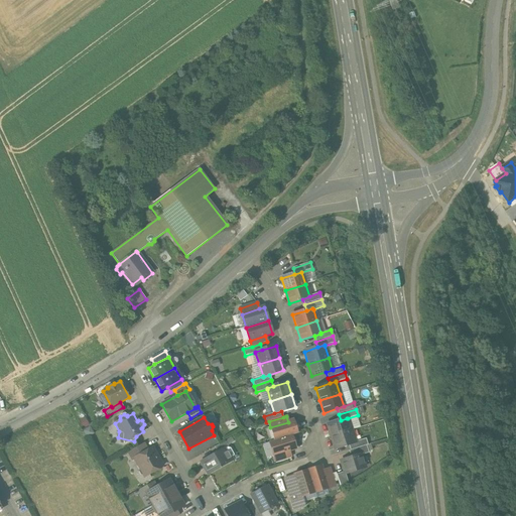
[(341,420),(327,424),(331,436),(351,430),(348,418),(347,418),(341,420)]
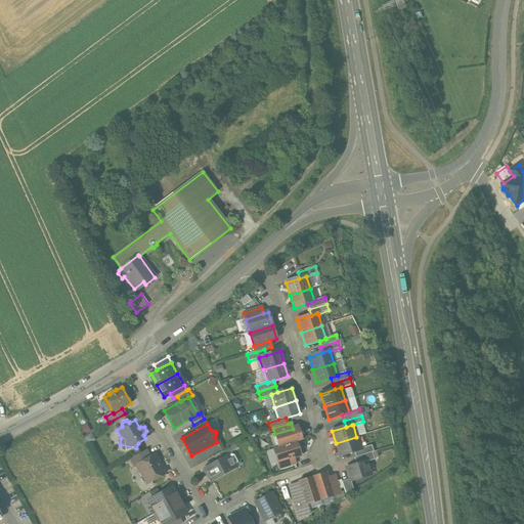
[(293,429),(274,434),(279,447),(296,442),(296,443),(302,441),(297,427),(293,429)]
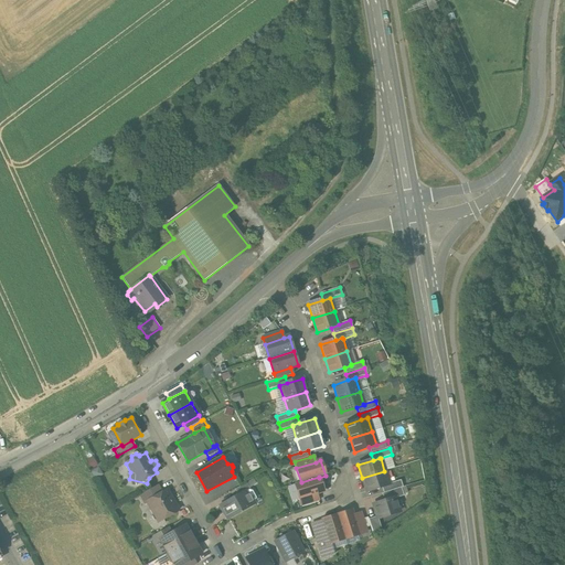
[(384,471),(362,478),(366,492),(382,488),(388,484),(384,471)]
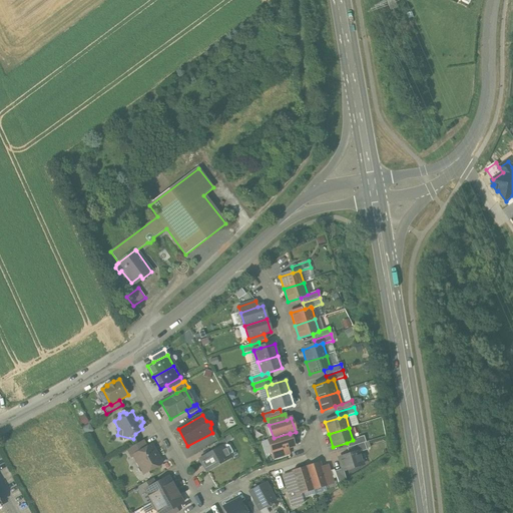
[(290,433),(274,438),(268,440),(272,453),(287,449),(294,447),(290,434),(290,433)]
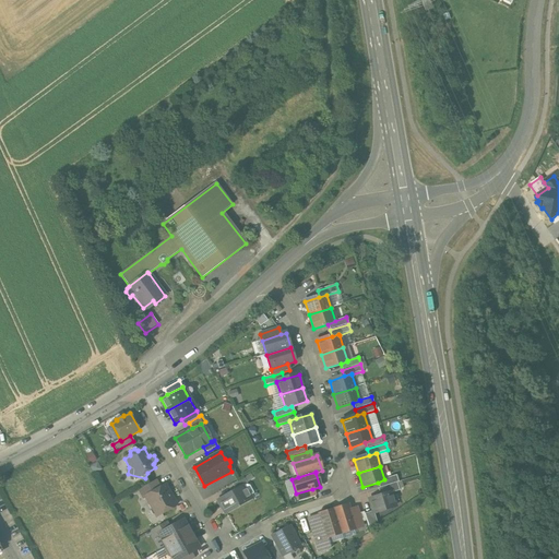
[(396,476),(384,479),(378,483),(379,488),(396,483),(399,483),(396,476)]
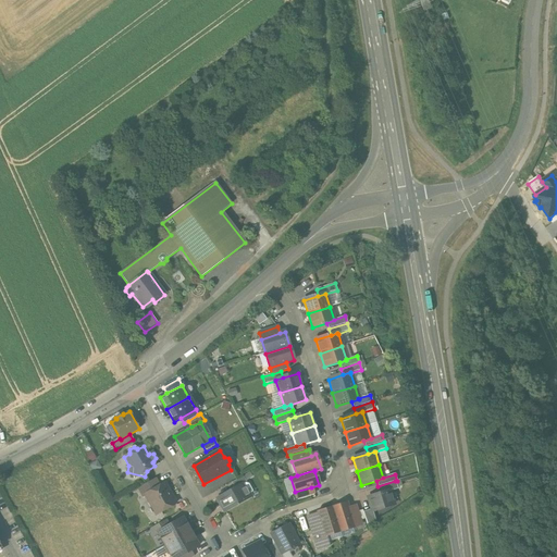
[(243,477),(232,483),(235,489),(243,484),(244,484),(246,482),(243,477)]
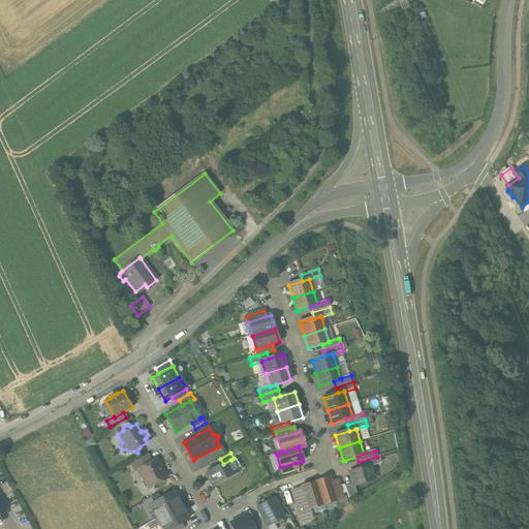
[(147,455),(131,464),(135,472),(138,471),(138,470),(147,466),(146,465),(151,462),(147,455)]
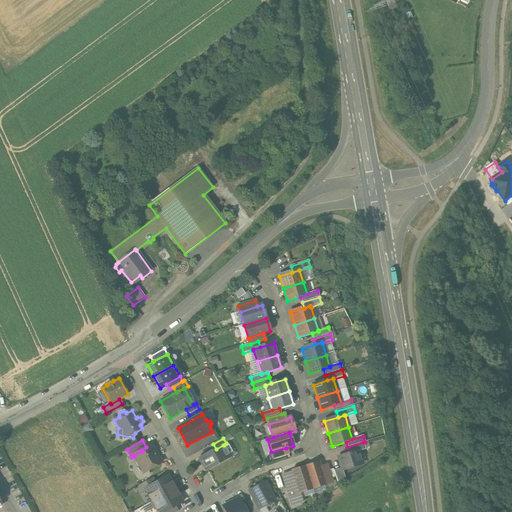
[(347,447),(346,448),(348,454),(358,451),(358,452),(365,450),(363,442),(347,447)]
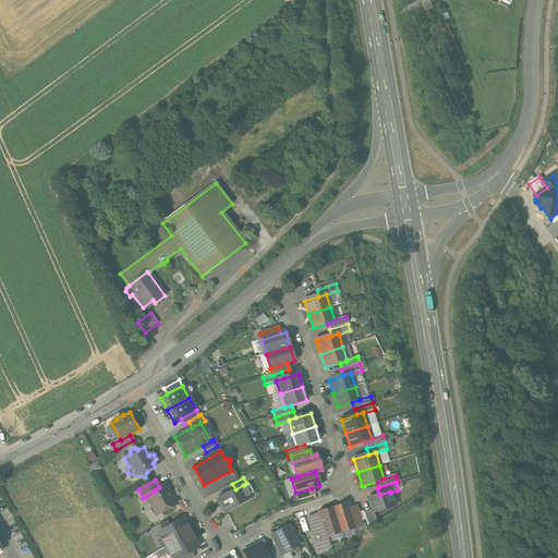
[(159,487),(154,490),(155,492),(146,496),(146,497),(149,502),(148,502),(152,509),(153,508),(157,514),(165,509),(166,511),(176,506),(171,498),(172,497),(169,492),(168,492),(164,485),(159,487)]
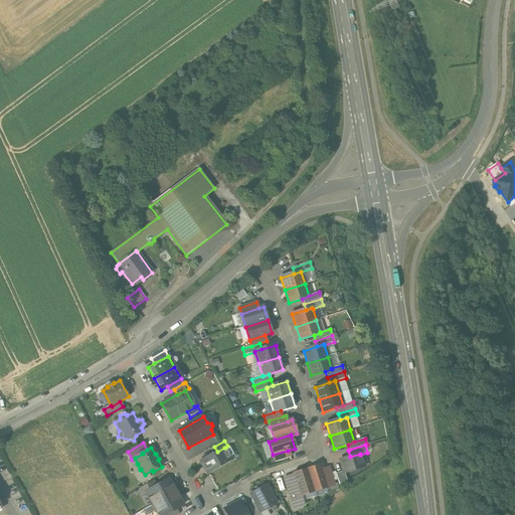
[(217,452),(200,462),(207,475),(232,461),(225,448),(224,448),(217,452)]
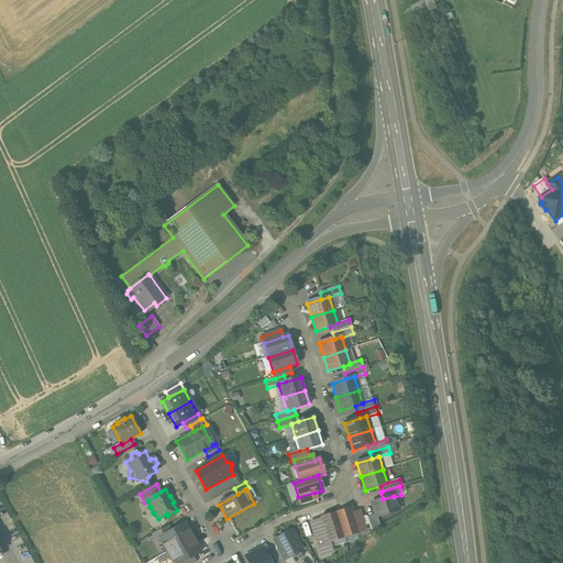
[(315,493),(298,497),(300,504),(317,499),(315,493)]
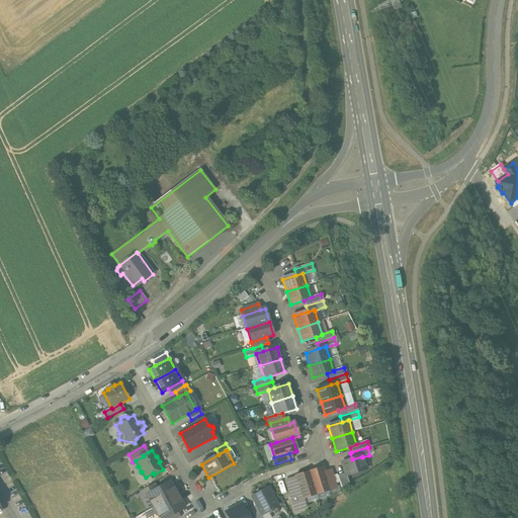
[(352,459),(342,463),(345,473),(346,476),(366,469),(362,457),(362,456),(352,459)]
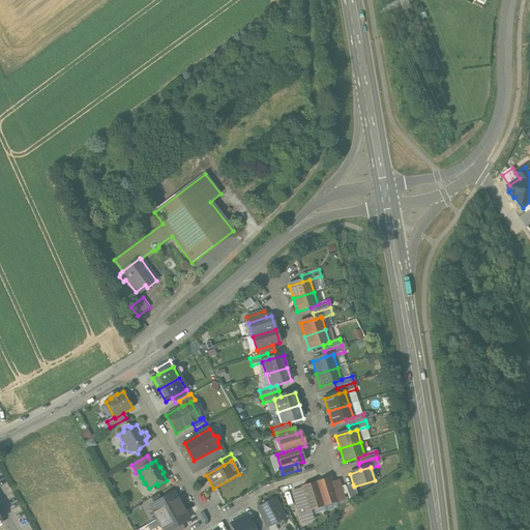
[(329,479),(316,483),(323,506),(336,502),(331,484),(329,479)]
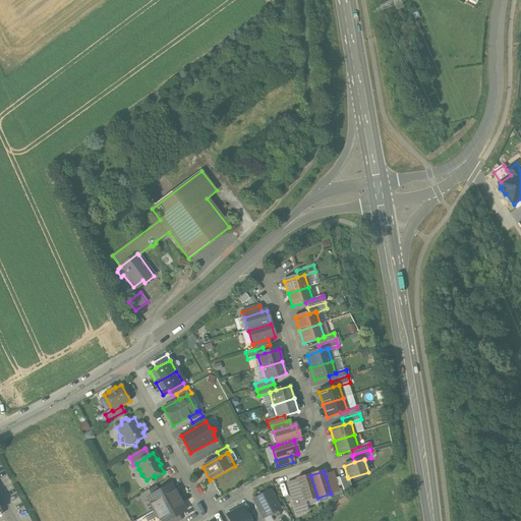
[(333,474),(326,476),(331,494),(338,491),(337,487),(334,479),(333,474)]
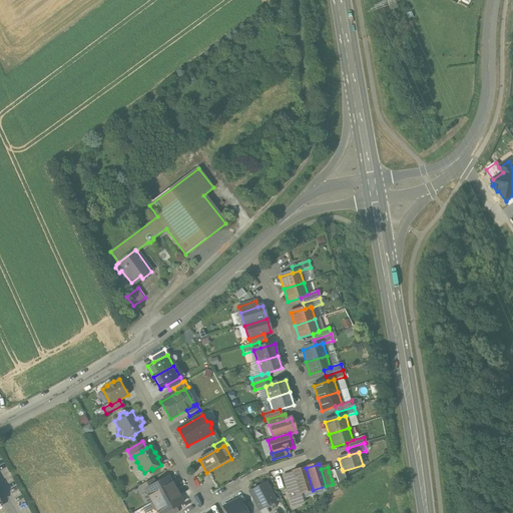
[(306,468),(293,472),(293,473),(296,483),(294,484),(296,490),(288,493),(293,507),(304,504),(300,494),(313,490),(306,468)]
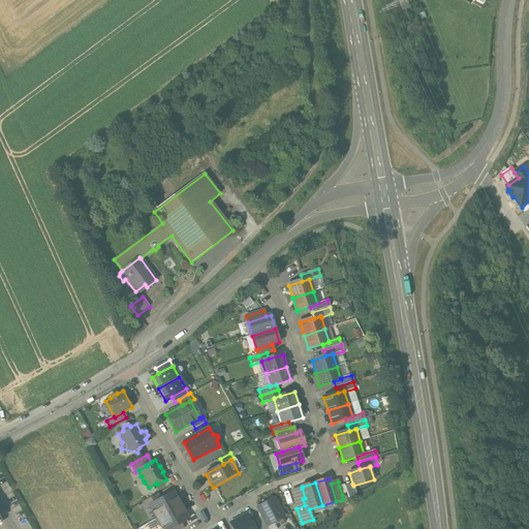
[(352,484),(345,487),(347,493),(348,498),(356,496),(353,486),(352,484)]
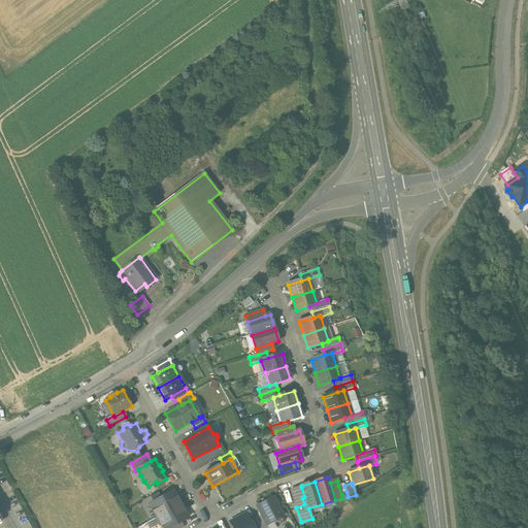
[(301,487),(291,490),(296,507),(304,504),(302,498),(304,497),(301,487)]
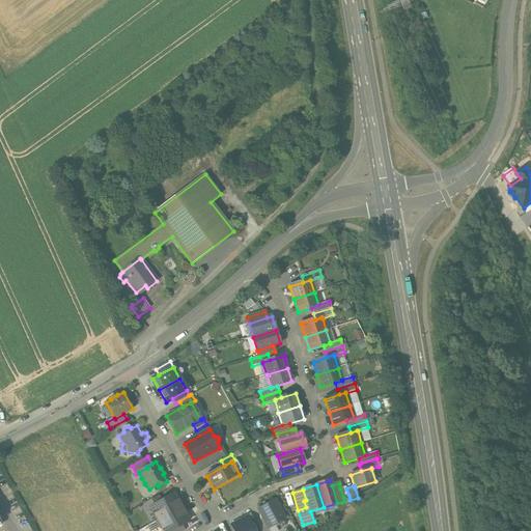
[(161,501),(150,507),(158,520),(180,507),(174,494),(161,501)]
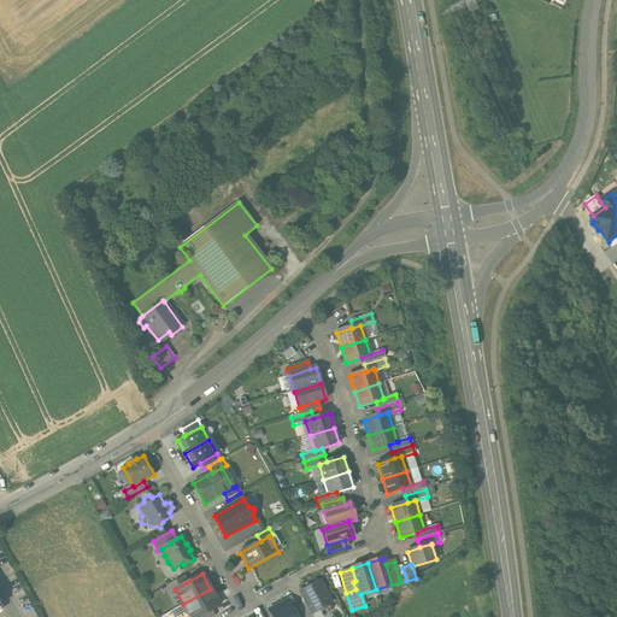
[(183,576),(168,586),(171,592),(175,589),(187,582),(183,576)]
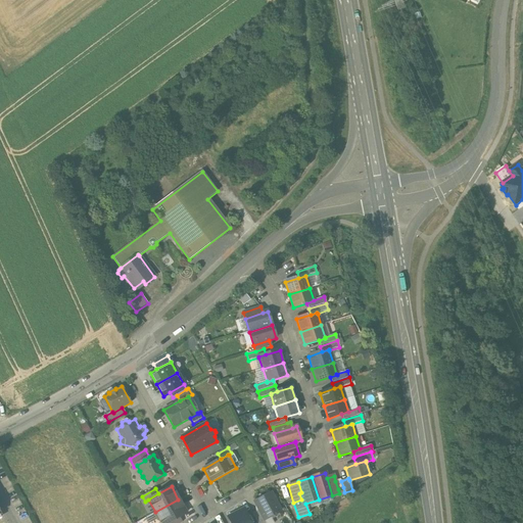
[(271,493),(254,502),(259,511),(265,520),(271,517),(272,519),(279,516),(278,513),(280,512),(271,493)]
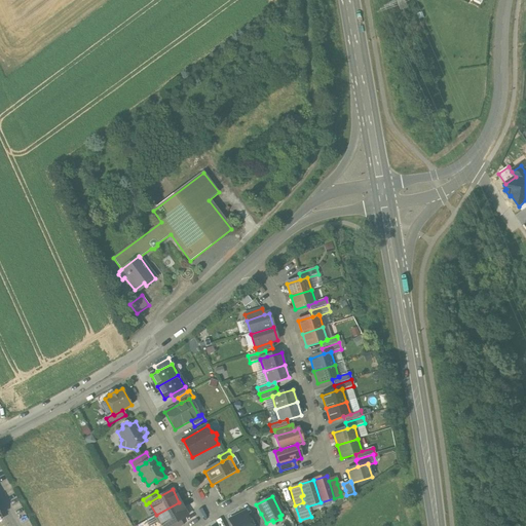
[(156,515),(154,516),(158,523),(160,523),(161,525),(170,525),(180,520),(187,516),(179,502),(156,515)]
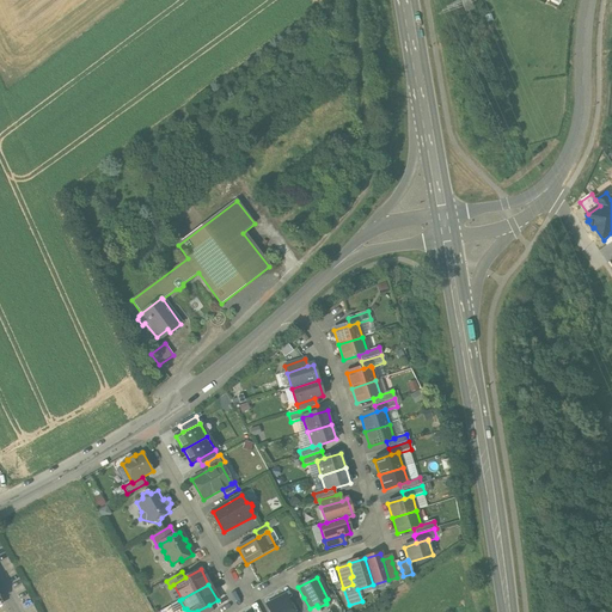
[(293,611),(285,597),(267,606),(269,611),(293,611)]
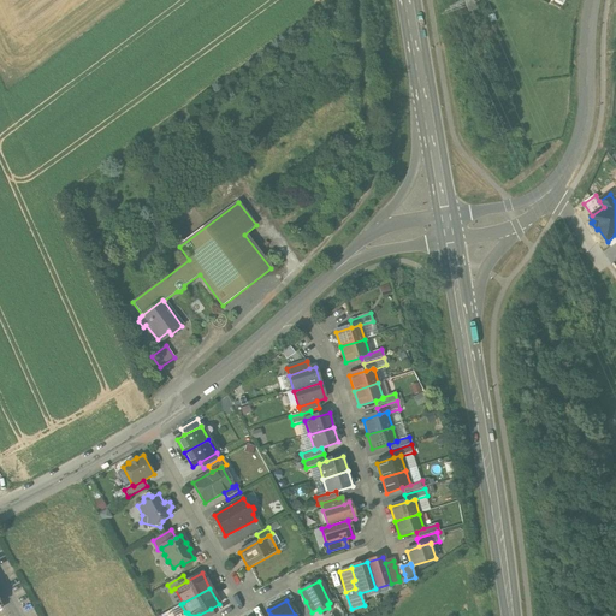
[(313,615),(312,612),(306,602),(298,605),(303,615),(313,615)]
